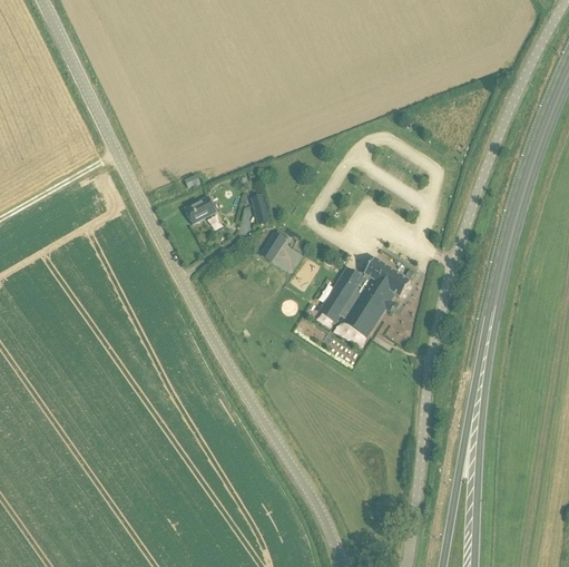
[(184,179),(187,187),(198,183),(195,174),(184,179)]
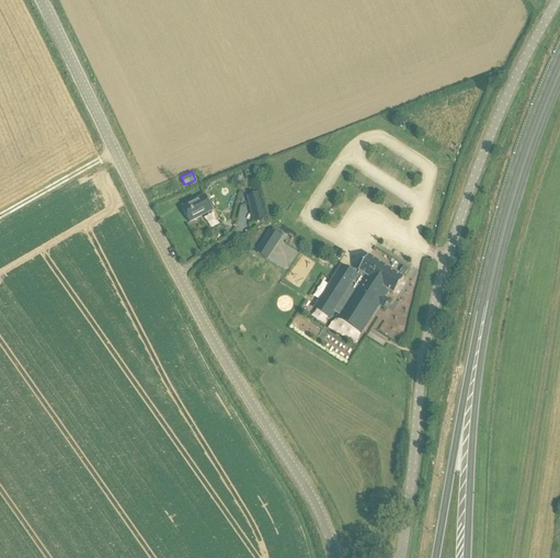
[(256,191),(246,193),(248,202),(259,200),(256,191)]
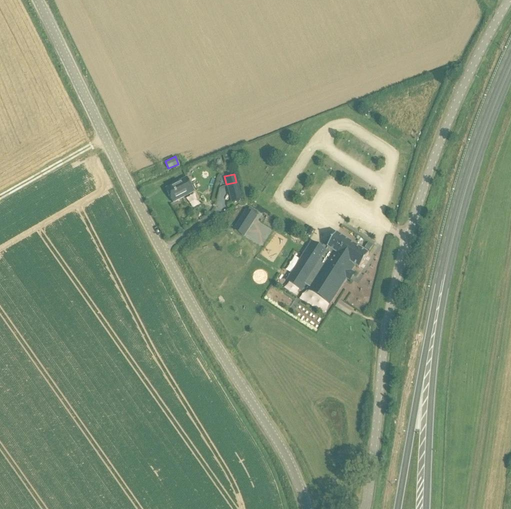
[(165,187),(172,200),(193,190),(186,176),(165,187)]
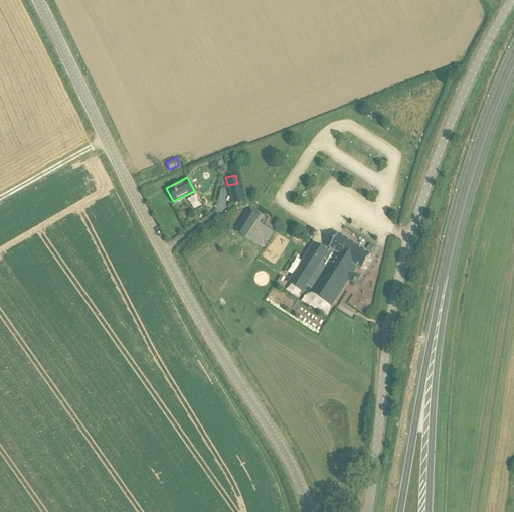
[(239,190),(237,183),(227,185),(229,193),(239,190)]
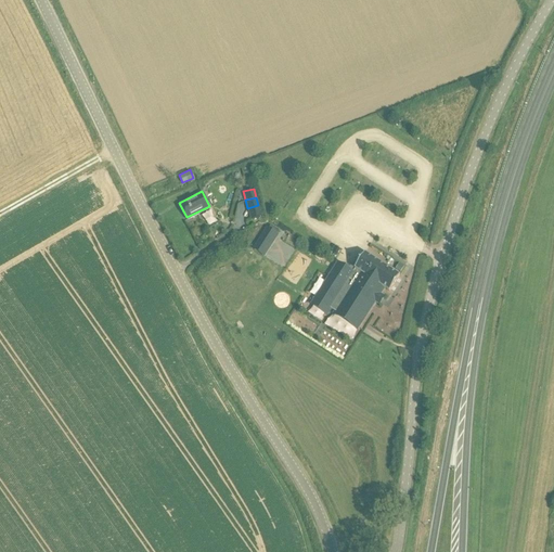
[(265,223),(250,246),(262,254),(277,231),(265,223)]
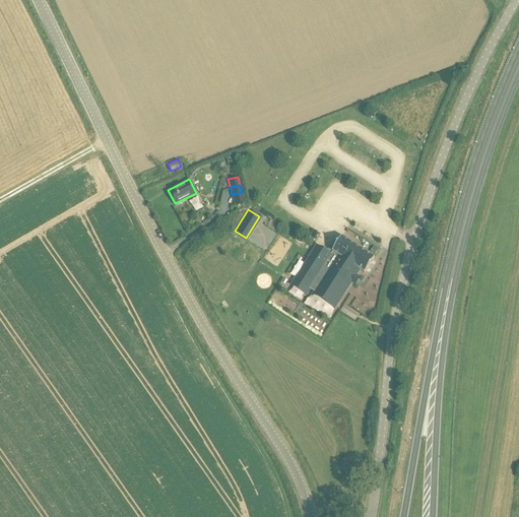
[(294,279),(334,306),(351,279),(353,281),(358,275),(354,273),(359,267),(364,270),(374,256),(340,235),(331,249),(332,250),(330,253),(316,244),(294,279)]
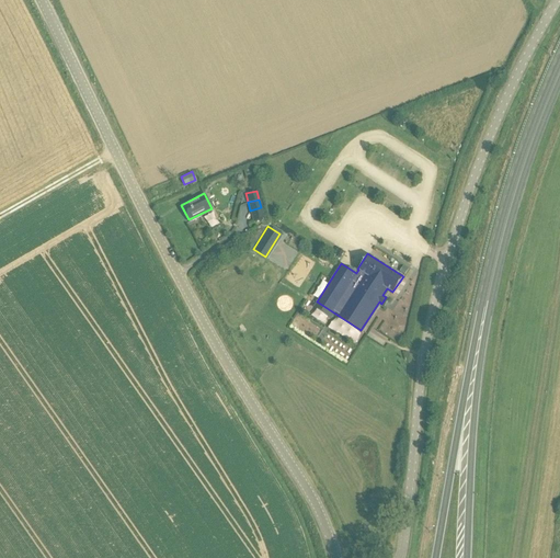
[(403,272),(407,266),(402,263),(398,269),(403,272)]
